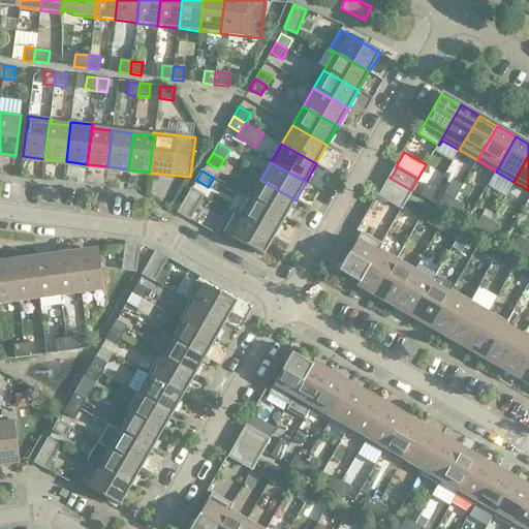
[(296,200),(260,180),(250,198),(285,218),(296,200)]
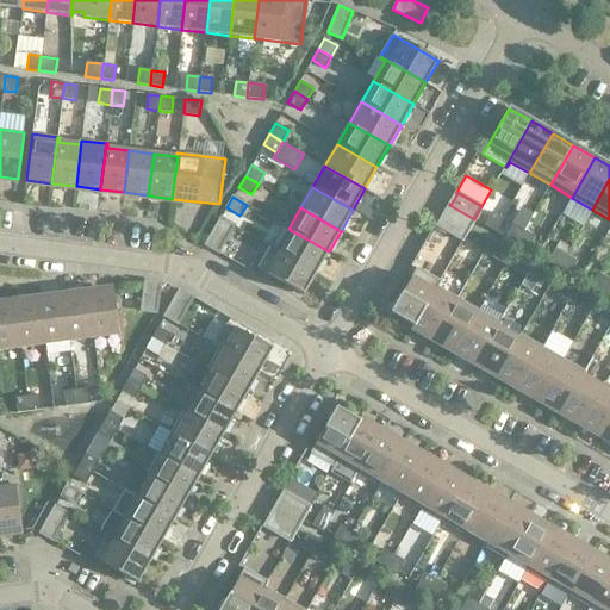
[(470,228),(444,212),(444,213),(446,215),(439,225),(437,225),(462,241),(470,228)]
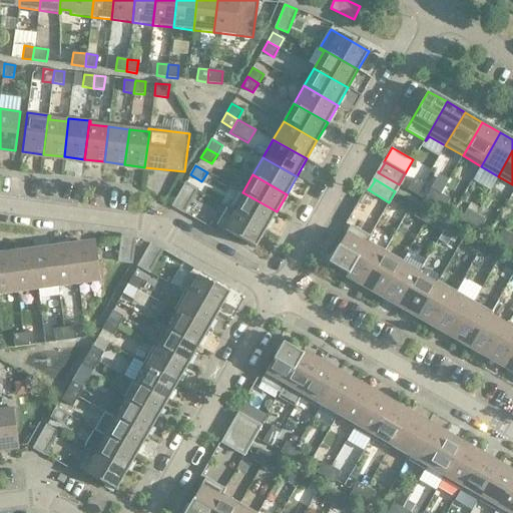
[(414,178),(411,183),(407,189),(417,195),(423,184),(414,178)]
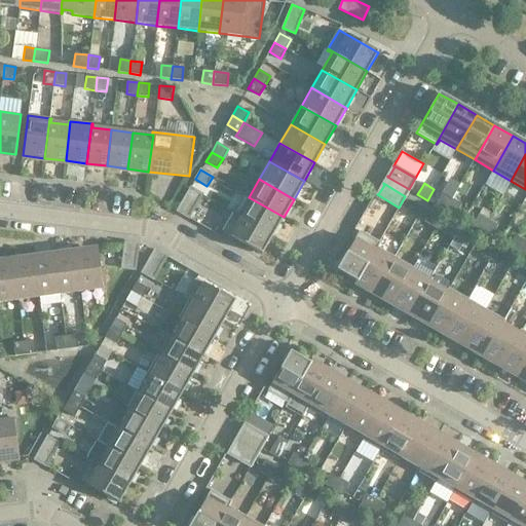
[(201,194),(190,188),(177,212),(188,218),(201,194)]
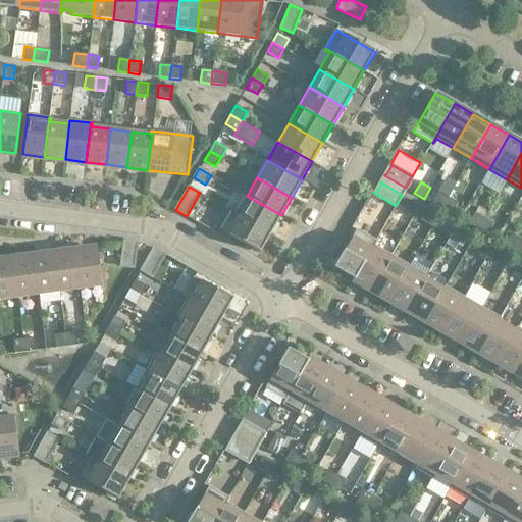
[(438,192),(436,197),(432,203),(441,209),(449,198),(438,192)]
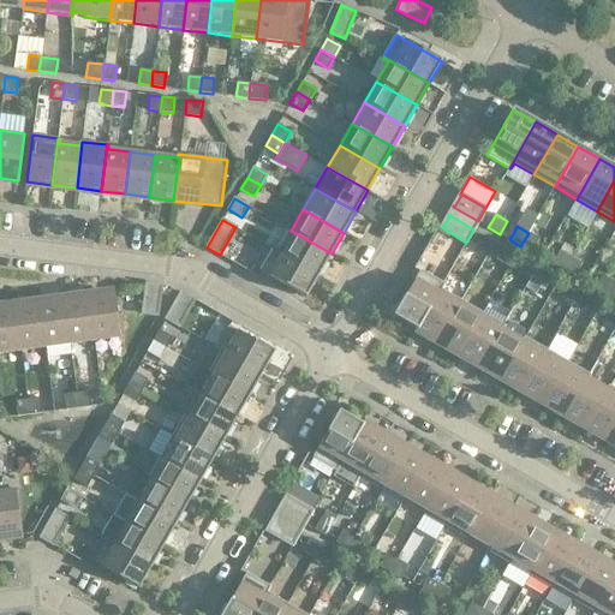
[(332,254),(291,231),(279,250),(274,248),(273,249),(318,275),(332,254)]
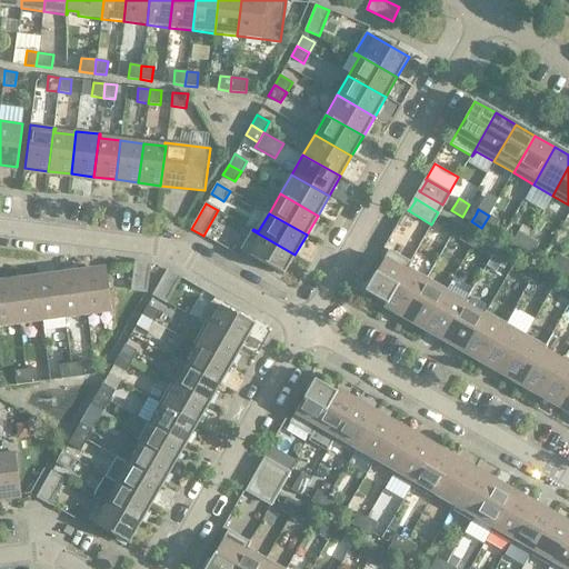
[(499,221),(489,216),(481,228),(491,233),(496,227),(499,221)]
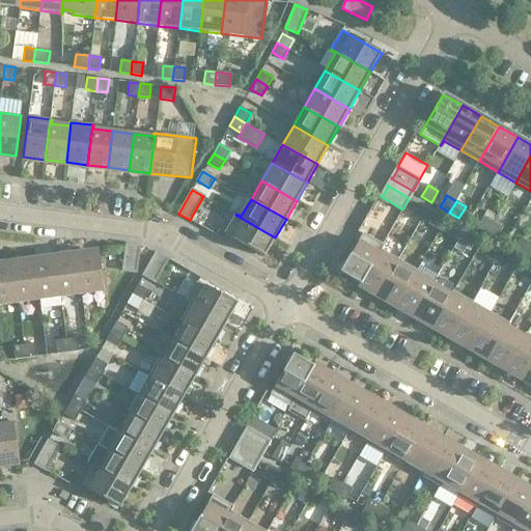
[(427,208),(418,203),(411,215),(421,220),(427,208)]
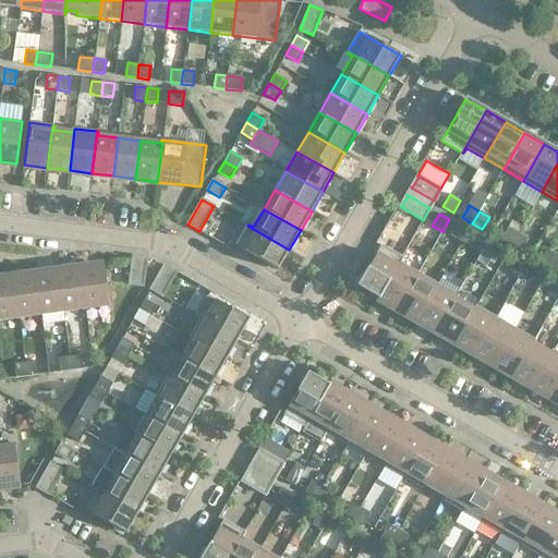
[(459,225),(449,219),(443,231),(452,237),(459,225)]
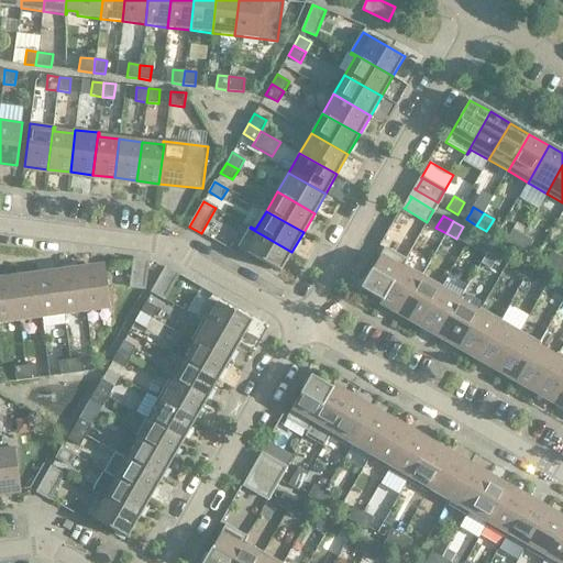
[(291,252),(250,228),(239,249),(280,273),(291,252)]
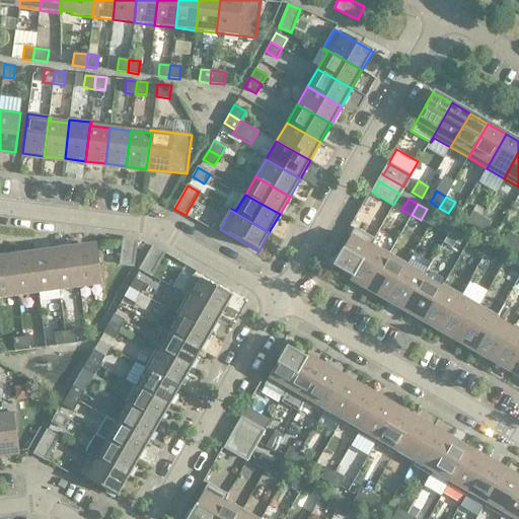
[(472,212),(469,216),(465,223),(475,228),(482,217),(472,212)]
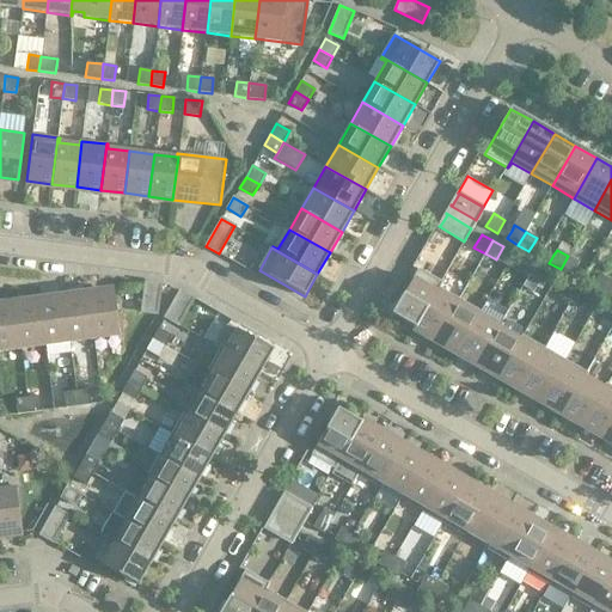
[(579,262),(568,256),(561,269),(571,275),(579,262)]
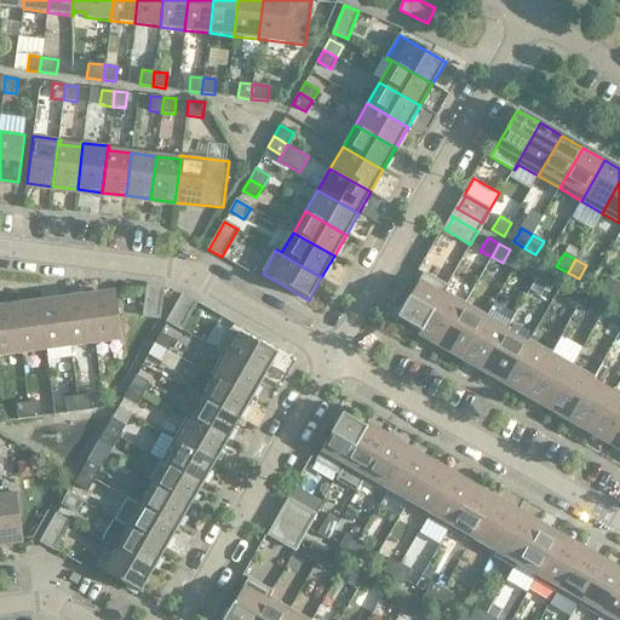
[(541,268),(530,262),(523,275),(534,281),(541,268)]
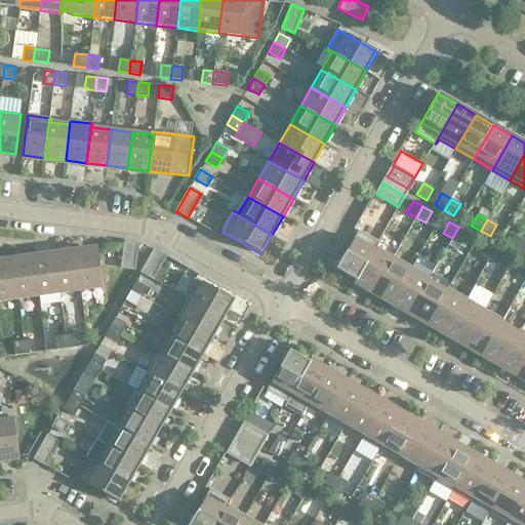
[(469,233),(458,227),(452,238),(461,244),(469,233)]
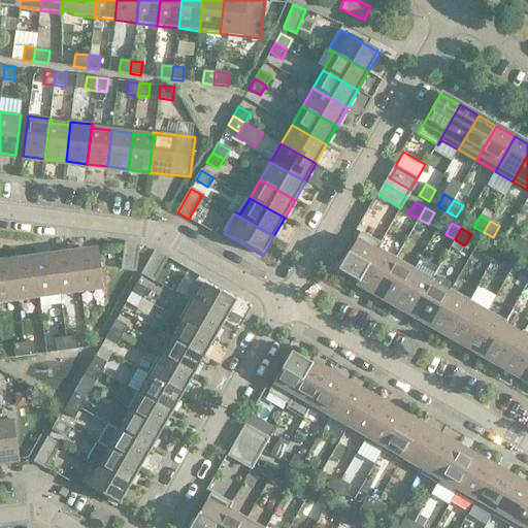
[(338,271),(358,283),(381,243),(361,232),(338,271)]
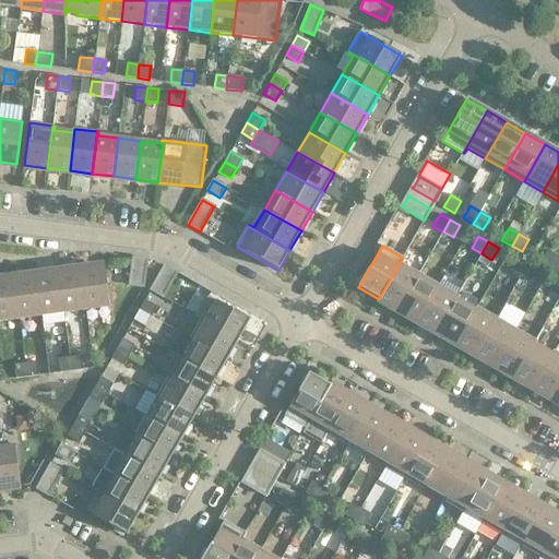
[(548,250),(545,256),(540,262),(550,269),(558,257),(548,250)]
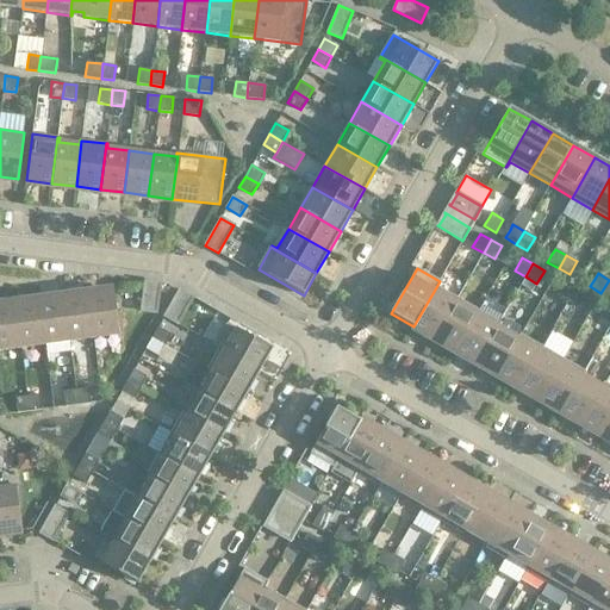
[(141,311),(156,313),(160,284),(145,281),(141,311)]
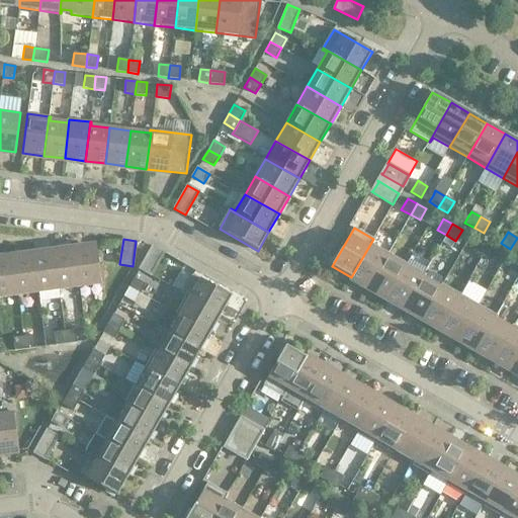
[(374,239),(373,239),(351,277),(368,287),(389,253),(371,244),(374,239)]
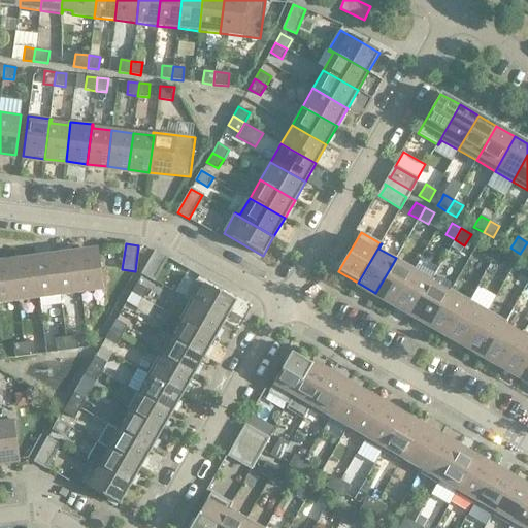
[(498,250),(489,244),(483,256),(492,261),(498,250)]
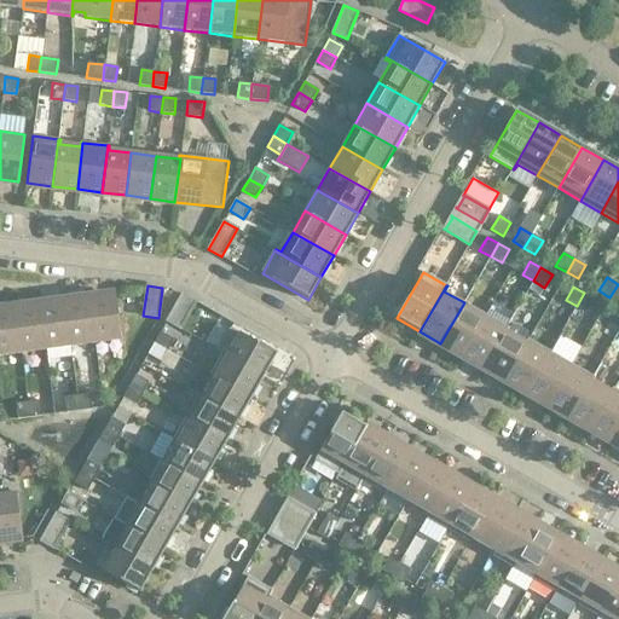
[(596,299),(584,293),(577,306),(588,312),(596,299)]
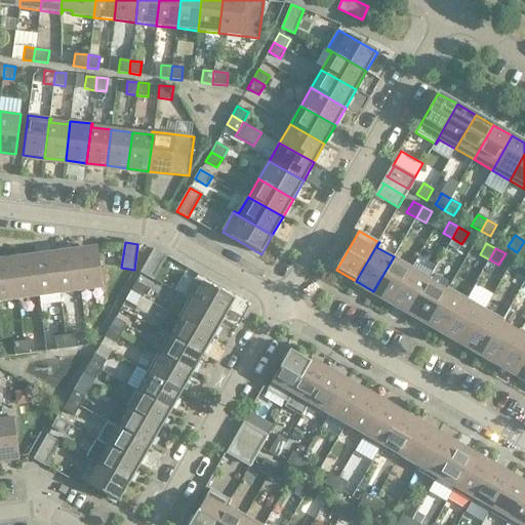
[(166,255),(155,249),(142,273),(153,279),(166,255)]
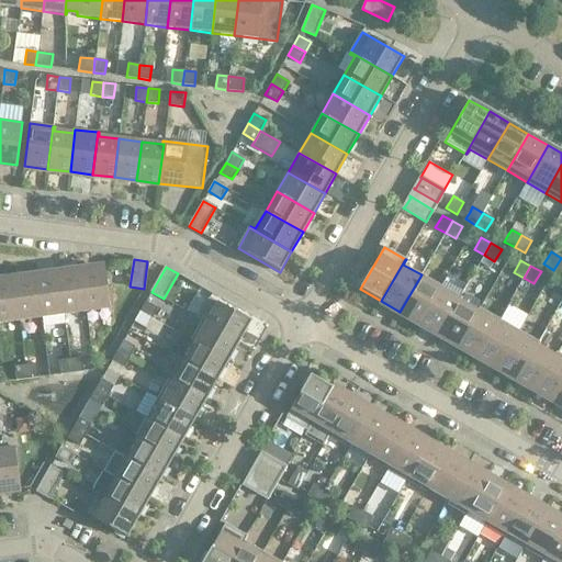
[(104,268),(81,271),(86,312),(113,308),(111,288),(107,289),(104,268)]
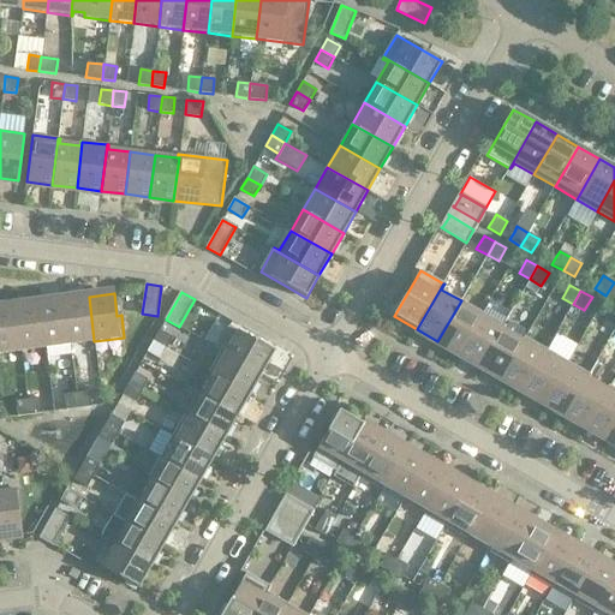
[(94,341),(89,297),(64,300),(70,345),(94,341)]
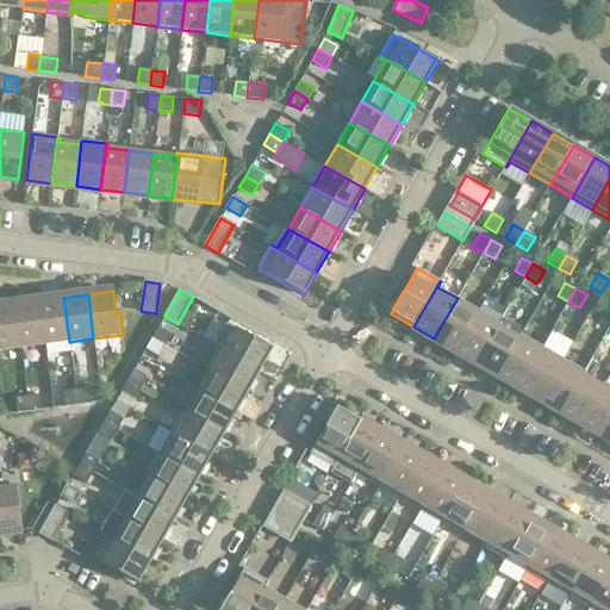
[(69,342),(63,298),(39,300),(45,344),(69,342)]
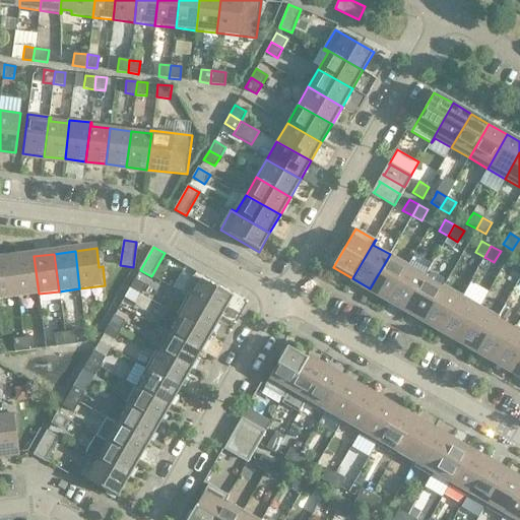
[(407,265),(390,254),(370,288),(388,299),(407,265)]
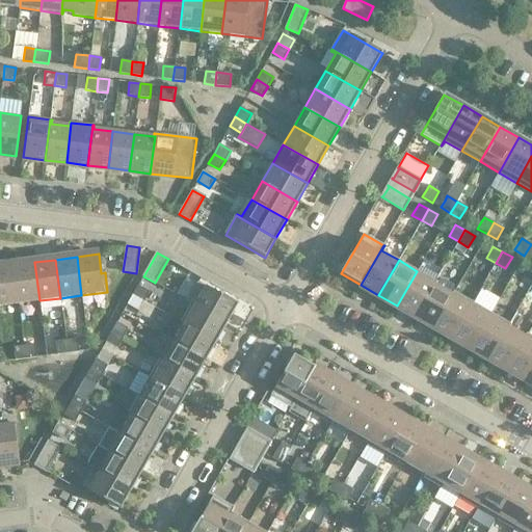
[(40,300),(34,262),(14,265),(18,303),(40,300)]
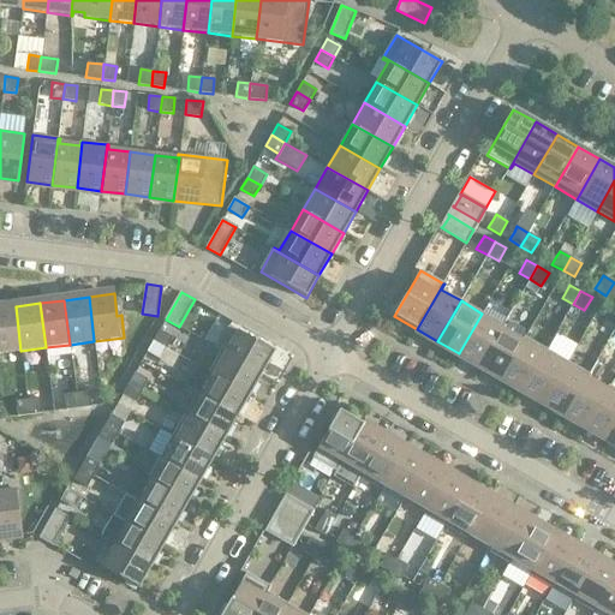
[(0,353),(21,351),(16,306),(0,308),(0,353)]
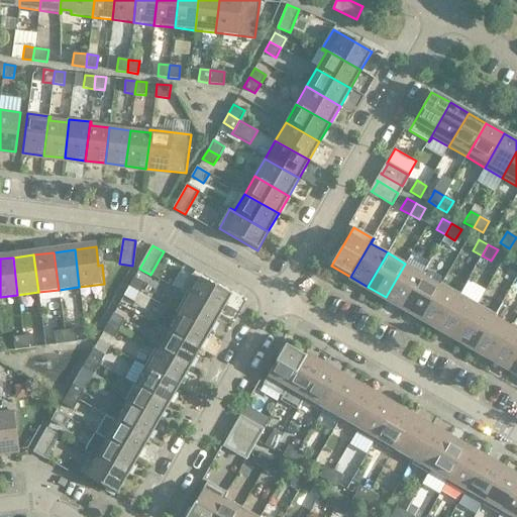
[(516,261),(514,260),(508,271),(516,275),(516,261)]
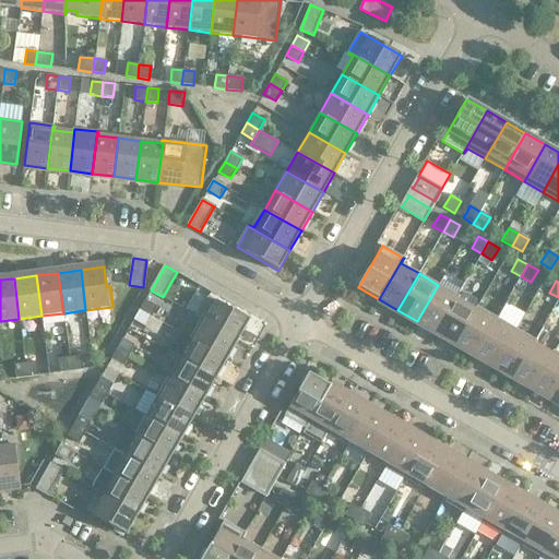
[(458,296),(438,285),(417,321),(437,333),(458,296)]
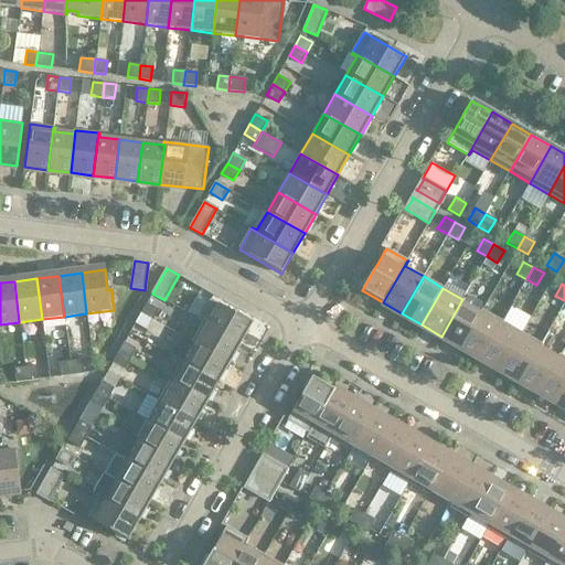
[(210,299),(199,320),(241,344),(253,323),(210,299)]
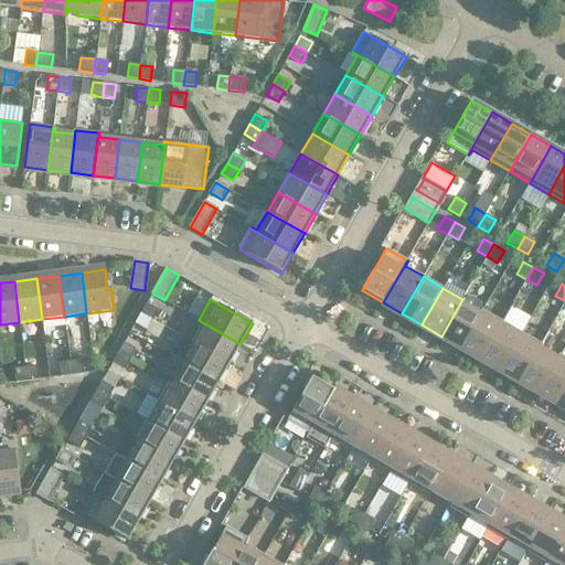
[(464,299),(462,299),(441,337),(461,348),(482,310),(481,309),(479,313),(462,304),(464,299)]
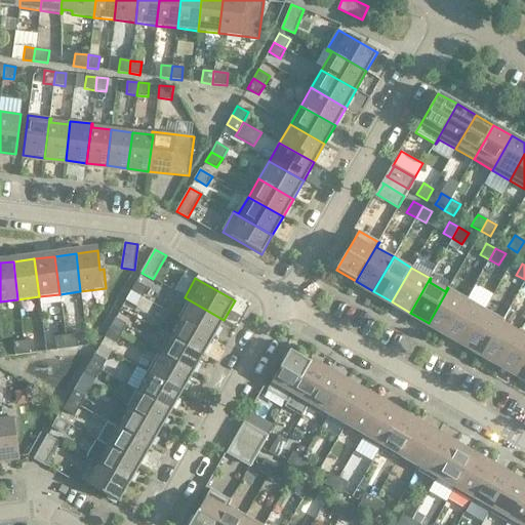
[(148,287),(136,281),(131,290),(143,297),(148,287)]
